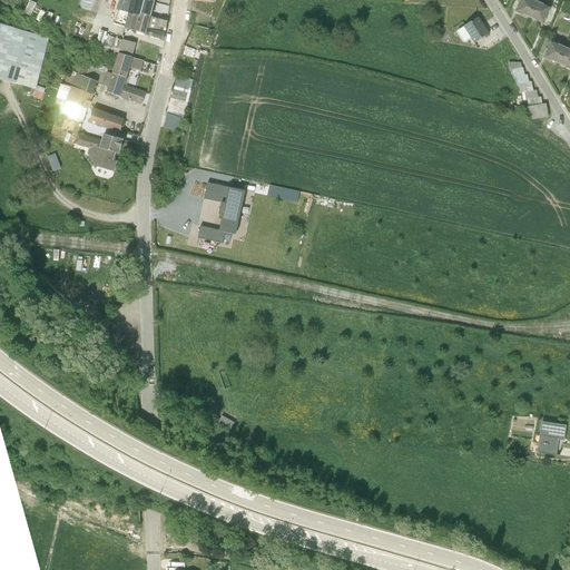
[(147,0),(130,0),(127,11),(138,15),(140,15),(140,13),(150,17),(154,2),(147,0)]
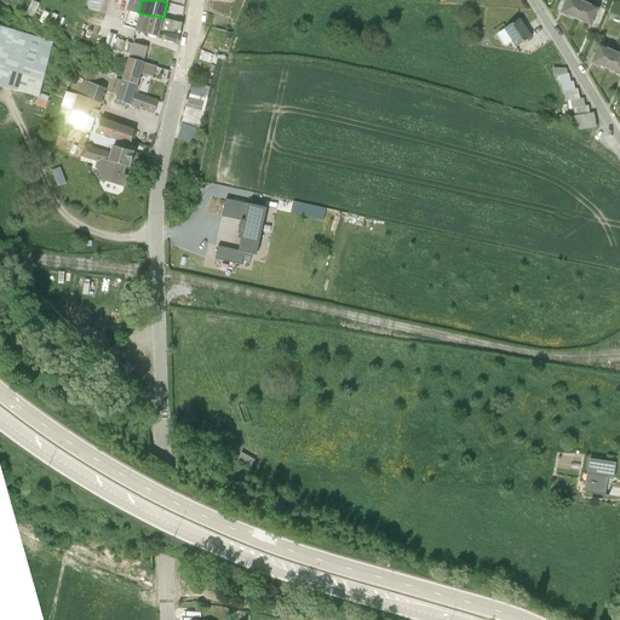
[(575,21),(584,1),(580,0),(566,0),(561,13),(568,16),(568,17),(575,21)]
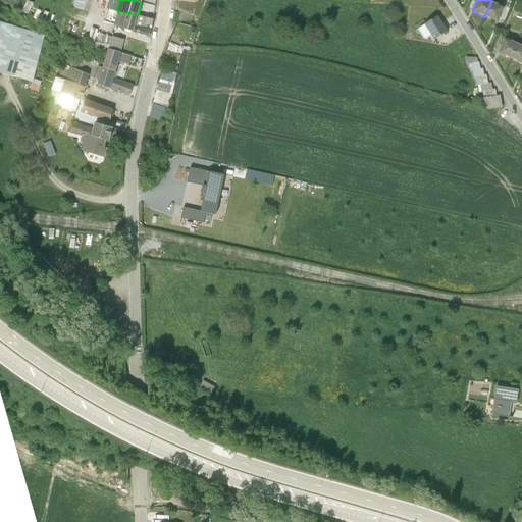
[(491,1),(484,17),(490,19),(498,22),(504,7),(498,5),(498,4),(491,1)]
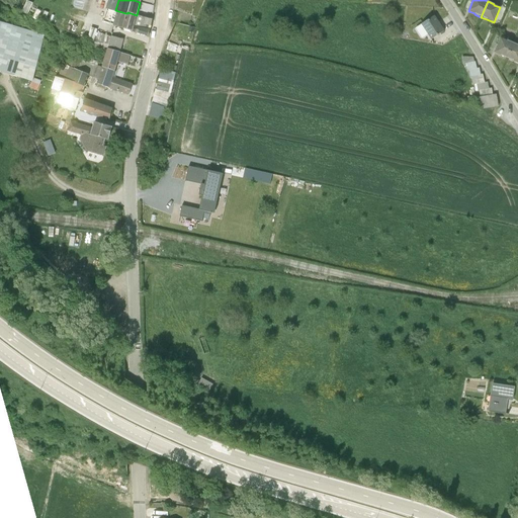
[(127,13),(125,13),(125,14),(116,12),(112,25),(133,31),(134,25),(137,15),(127,12),(127,13)]
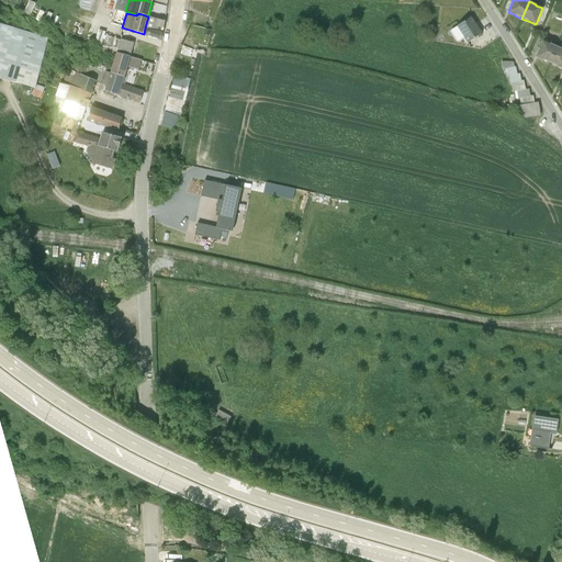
[(471,17),(457,25),(468,42),(482,33),(471,17)]
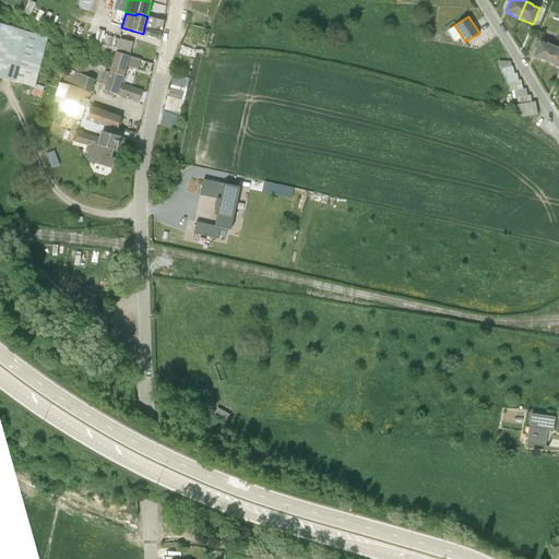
[(0,23),(0,78),(35,87),(47,38),(0,23)]
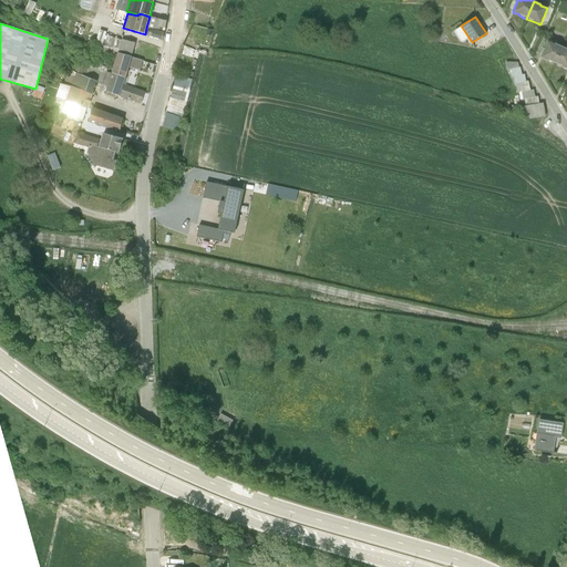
[(146,28),(145,34),(162,40),(163,32),(146,28)]
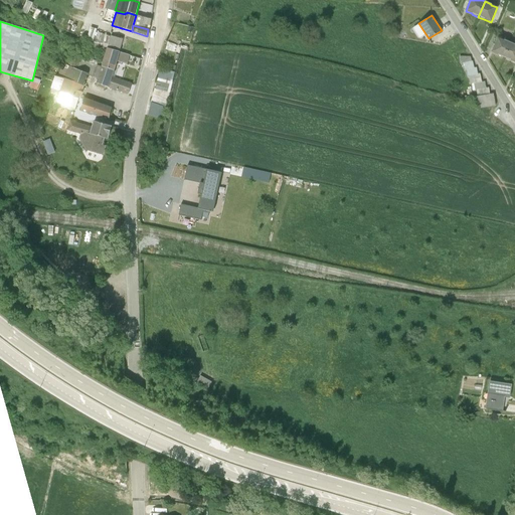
[(101,35),(102,33),(103,31),(96,28),(96,30),(91,29),(86,40),(94,41),(95,33),(101,35)]
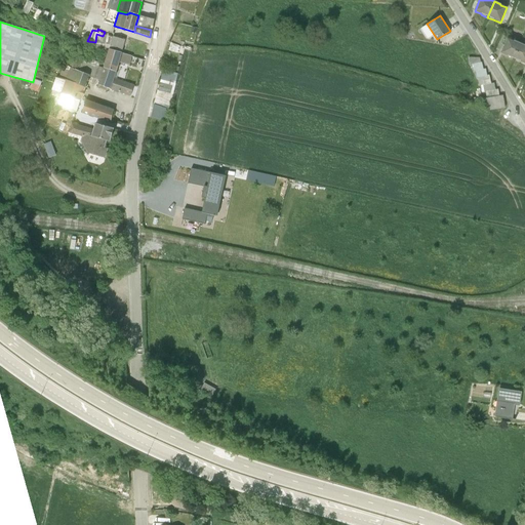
[(95,42),(87,41),(86,47),(92,48),(92,50),(94,50),(90,57),(96,59),(97,56),(106,58),(109,48),(122,52),(125,40),(113,37),(104,34),(103,36),(96,34),(95,42)]
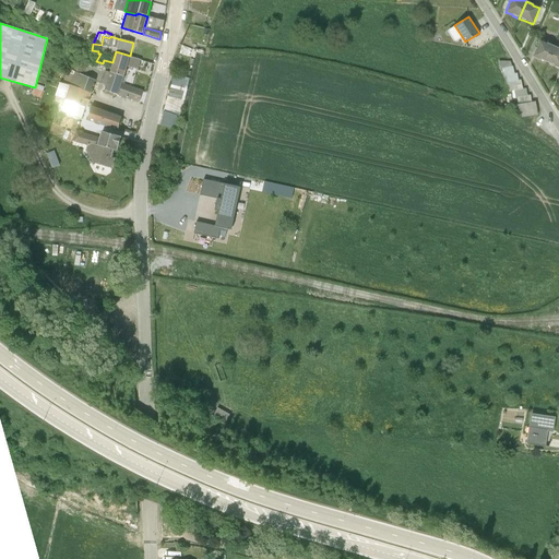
[(546,63),(555,46),(547,43),(546,44),(540,42),(533,57),(540,60),(539,60),(546,63)]
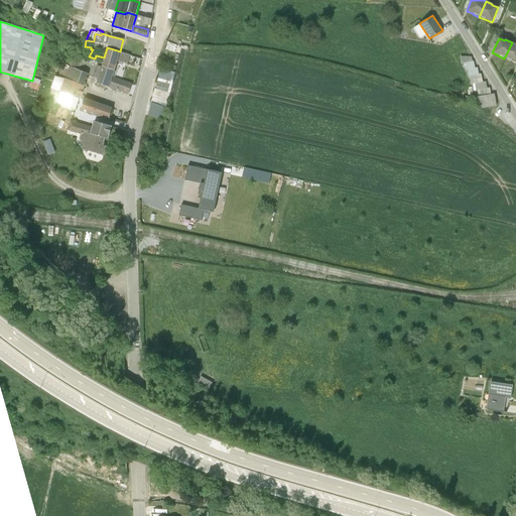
[(167,42),(165,49),(166,49),(168,49),(179,53),(181,47),(167,42)]
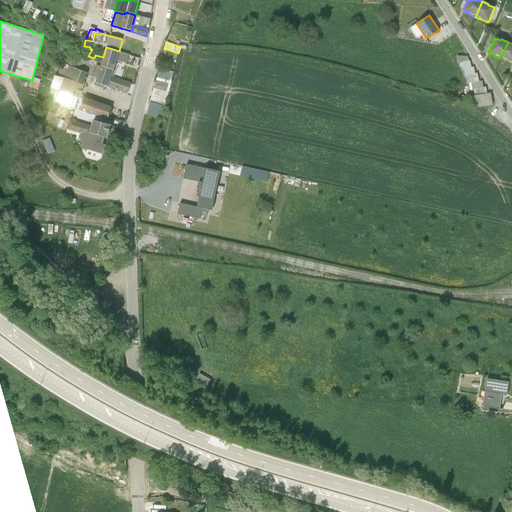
[(511,44),(508,42),(500,58),(506,61),(507,60),(511,62),(511,44)]
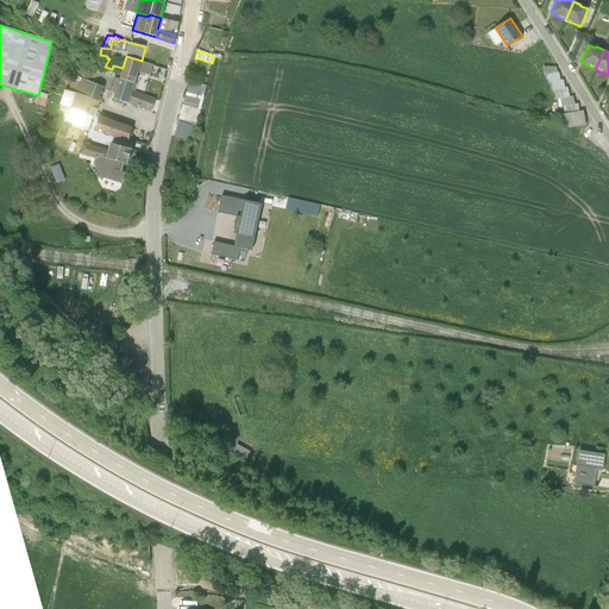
[(81,54),(79,61),(88,63),(90,56),(81,54)]
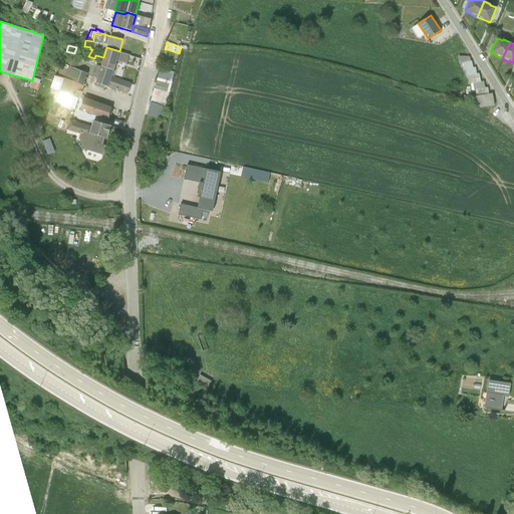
[(106,47),(103,57),(100,66),(113,70),(116,60),(118,55),(119,51),(106,47)]
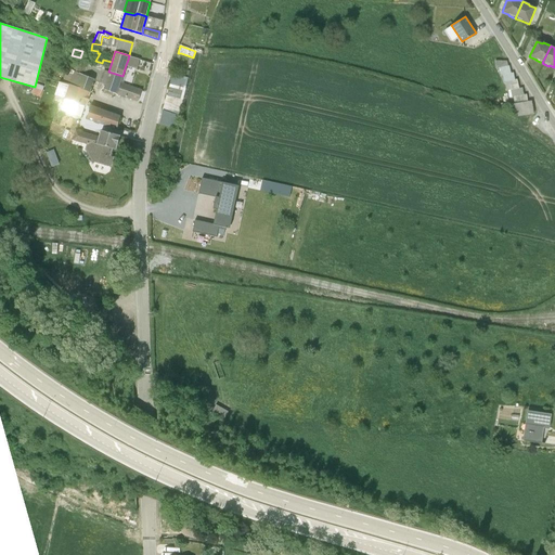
[(128,60),(126,65),(137,69),(140,59),(129,55),(128,60)]
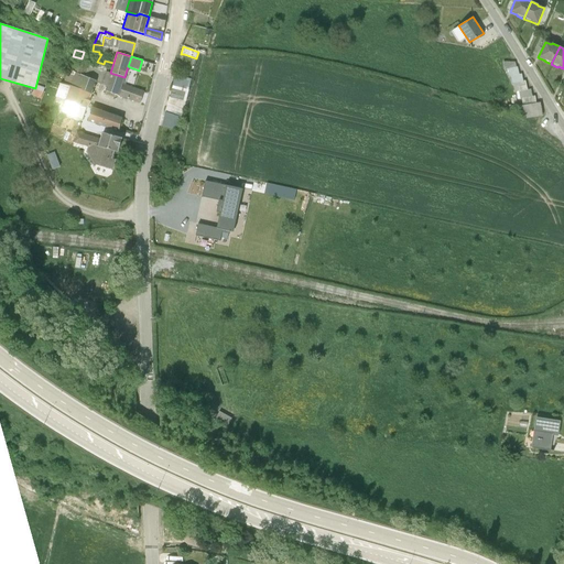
[(96,80),(95,82),(101,84),(106,86),(110,73),(106,71),(107,67),(89,61),(88,65),(79,63),(76,73),(96,80)]
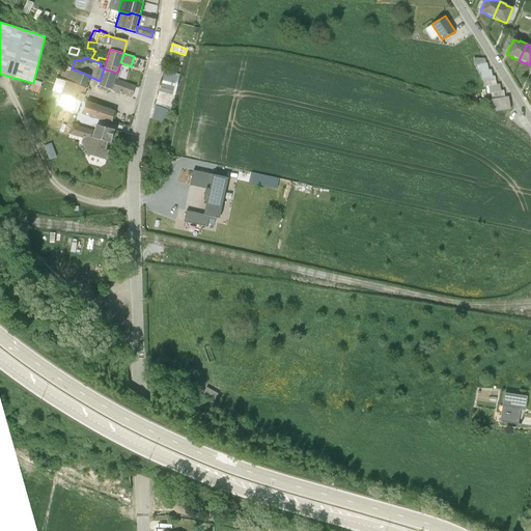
[(492,100),(504,96),(503,90),(501,90),(499,84),(497,85),(495,77),(493,77),(491,70),(488,70),(486,63),(485,63),(484,59),(473,58),(477,72),(480,72),(482,78),(484,87),(488,86),(490,93),(491,93),(492,100)]
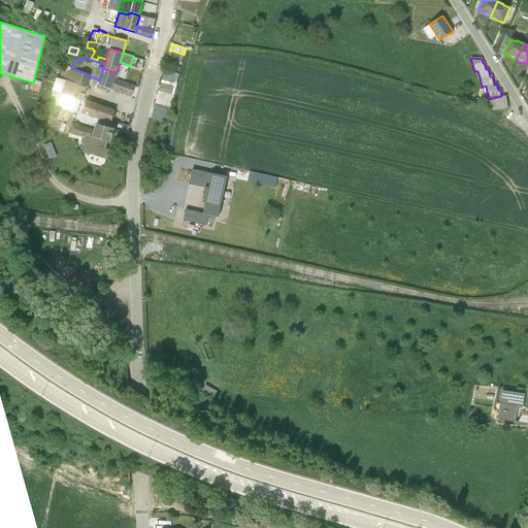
[(66,80),(70,68),(63,65),(59,77),(66,80)]
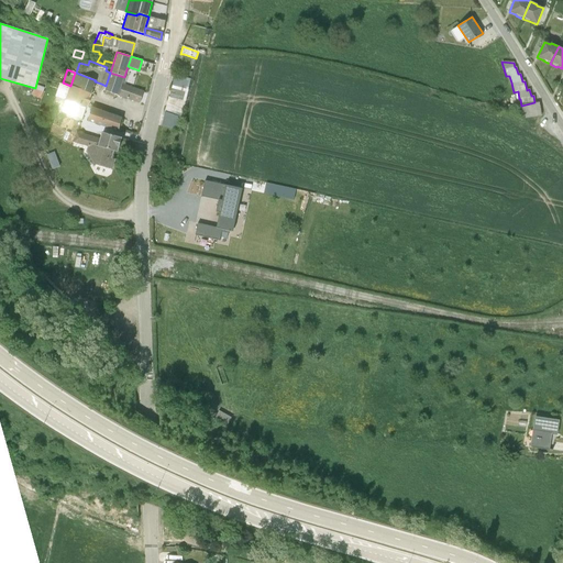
[(65,100),(86,108),(90,95),(95,81),(96,80),(76,73),(75,73),(70,86),(65,100)]
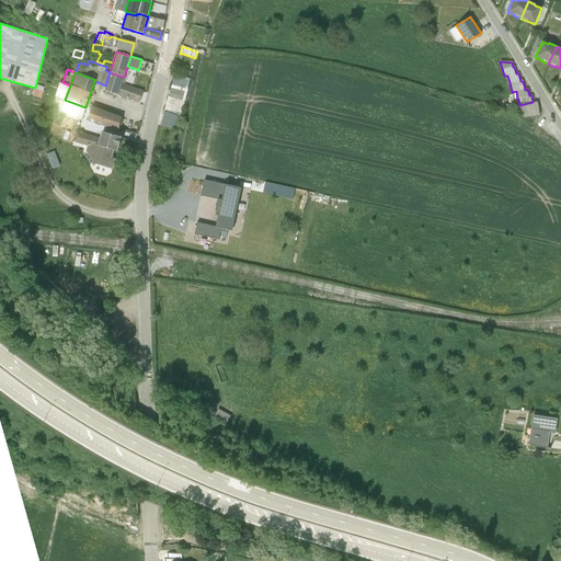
[(110,72),(105,86),(104,90),(118,95),(124,77),(110,72)]
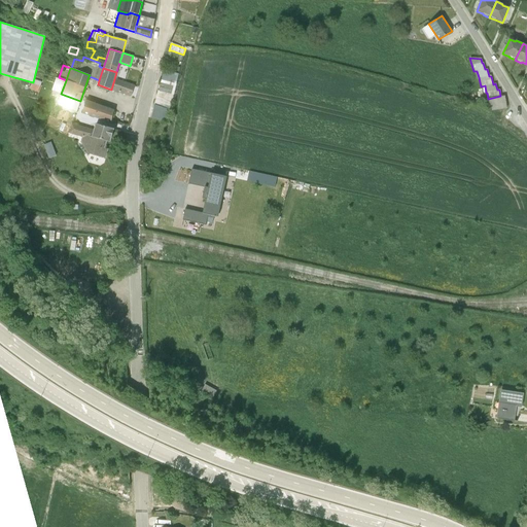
[(164,69),(153,104),(169,109),(174,94),(171,93),(177,73),(164,69)]
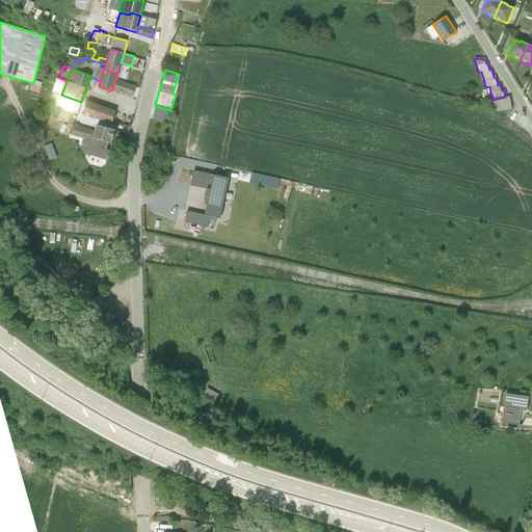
[(117,73),(112,90),(111,91),(131,98),(135,85),(118,80),(120,74),(117,73)]
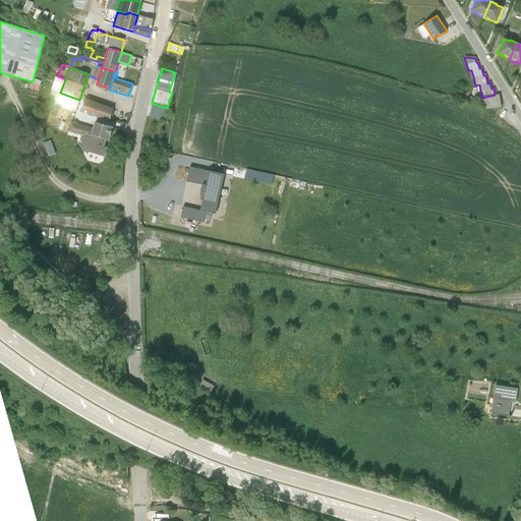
[(34,77),(33,81),(30,88),(38,90),(40,79),(34,77)]
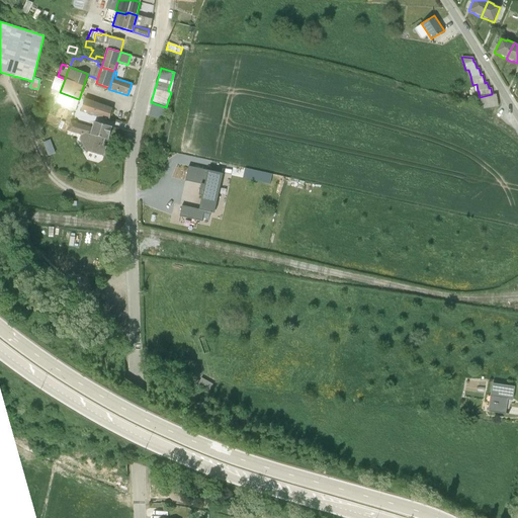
[(79,99),(60,92),(56,102),(69,107),(70,103),(76,106),(79,99)]
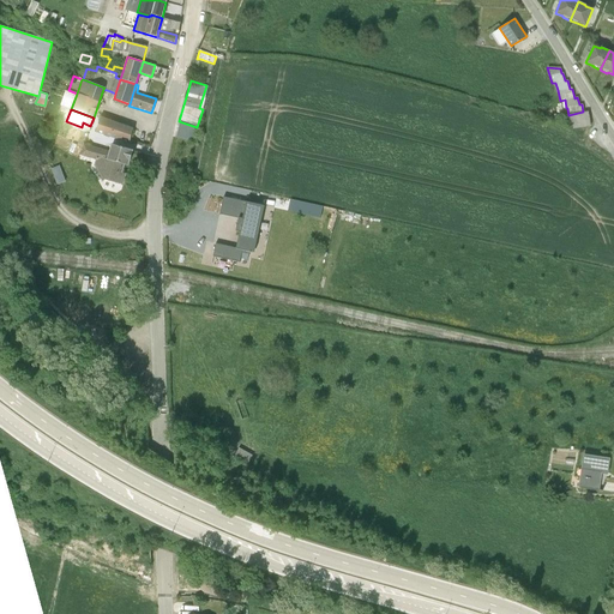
[(583,112),(569,115),(563,116),(565,131),(590,126),(588,112),(583,112)]
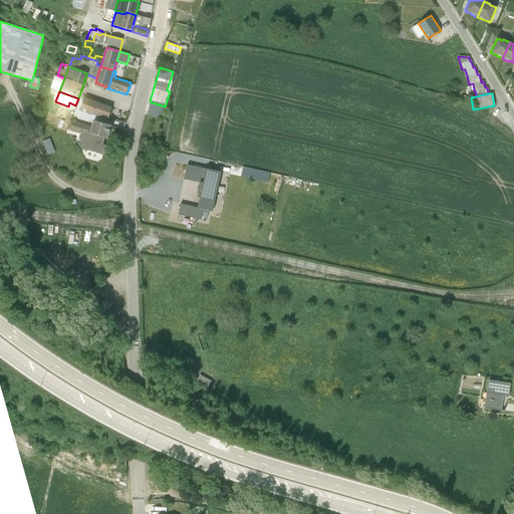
[(84,97),(80,111),(106,121),(111,107),(84,97)]
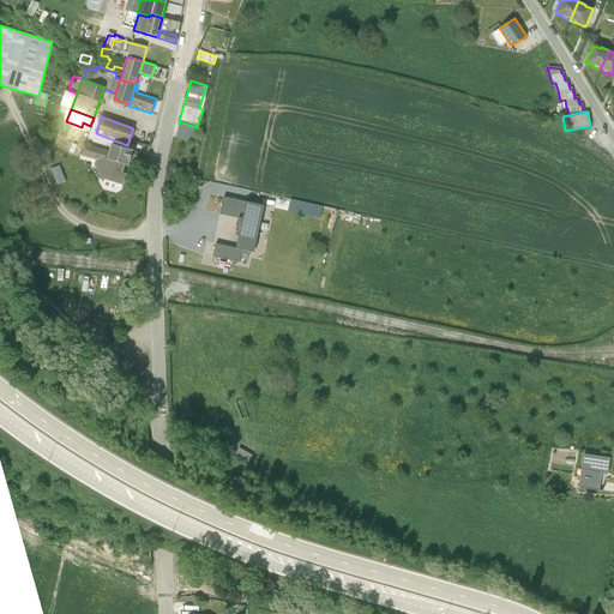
[(84,143),(80,155),(95,160),(94,166),(101,179),(122,185),(126,174),(121,173),(124,164),(128,166),(133,150),(112,144),(109,150),(84,143)]
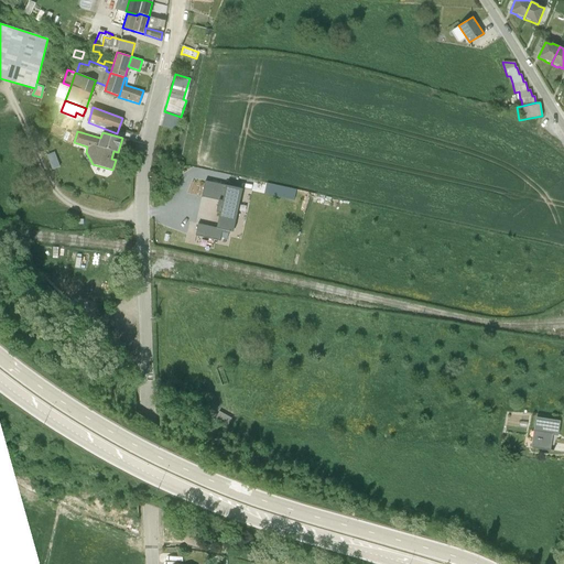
[(55,150),(49,153),(53,166),(61,164),(55,150)]
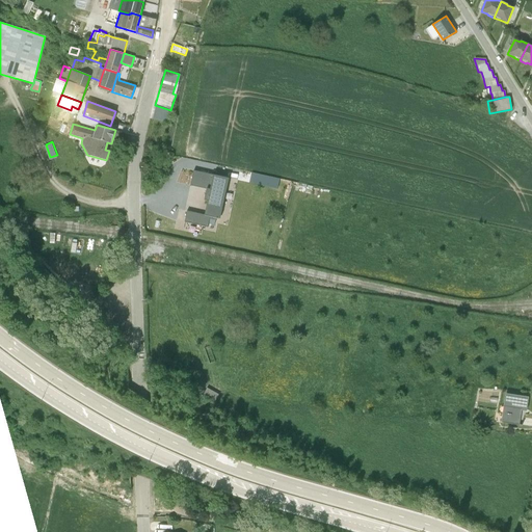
[(228,179),(216,176),(192,171),(189,185),(210,189),(205,214),(188,210),(186,218),(210,224),(211,216),(219,218),(228,179)]
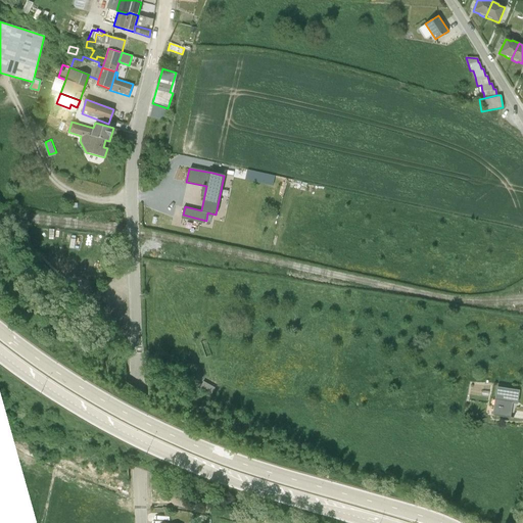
[(494,399),(491,415),(510,418),(512,403),(517,405),(519,390),(496,387),(494,399)]
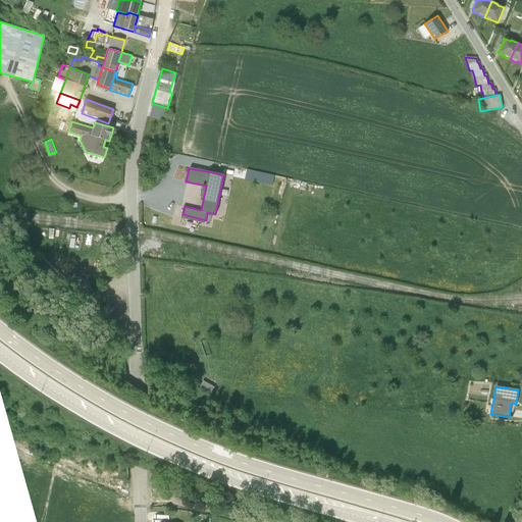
[(208,388),(205,393),(212,397),(214,394),(208,388)]
